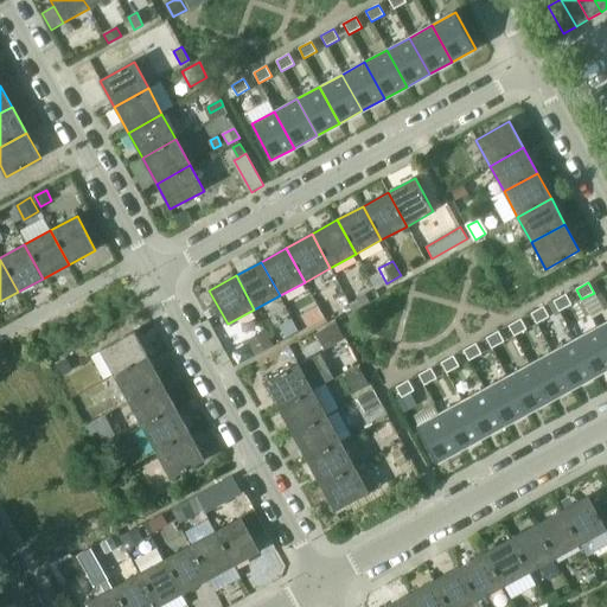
[(365,294),(356,300),(360,308),(370,302),(365,294)]
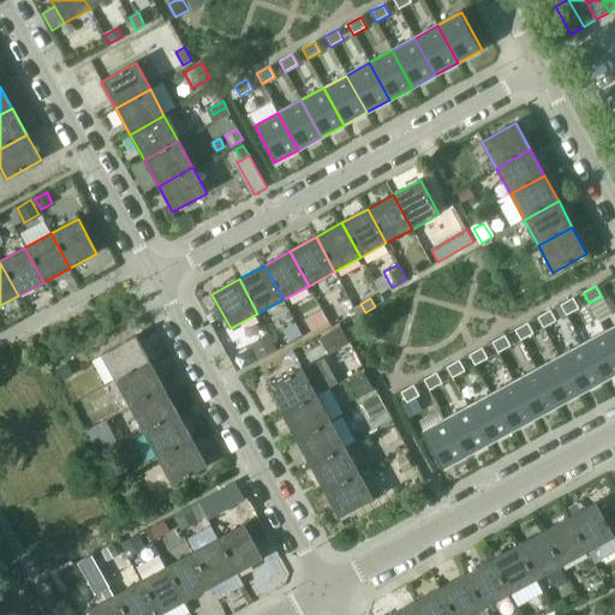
[(573,298),(561,305),(567,316),(579,309),(573,298)]
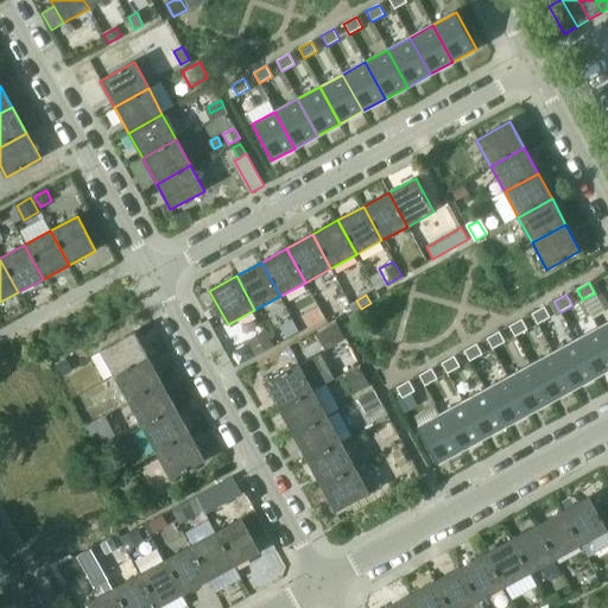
[(318,306),(314,309),(321,322),(325,320),(318,306)]
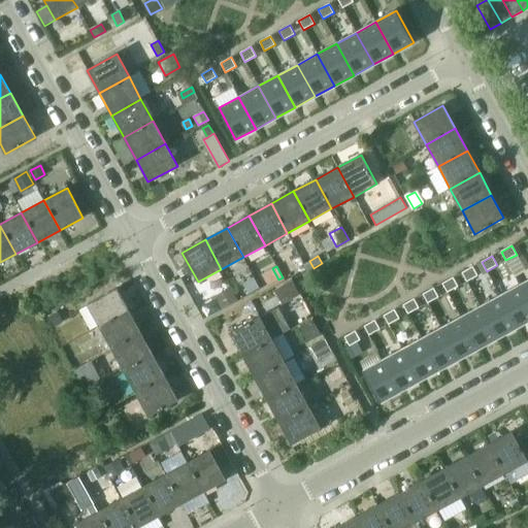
[(472,266),(462,272),(467,282),(477,275),(472,266)]
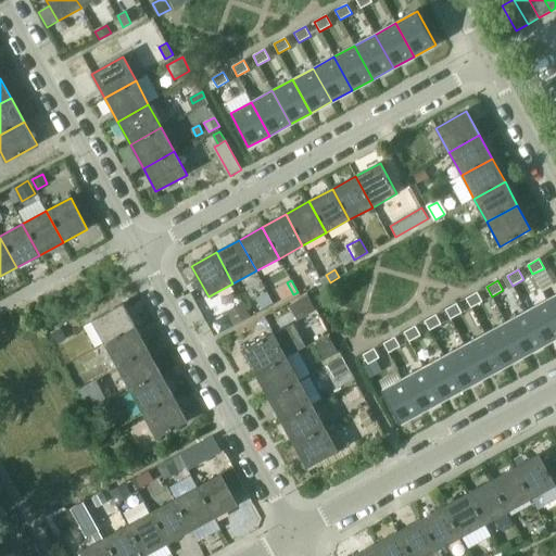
[(268,292),(255,299),(262,311),(275,304),(268,292)]
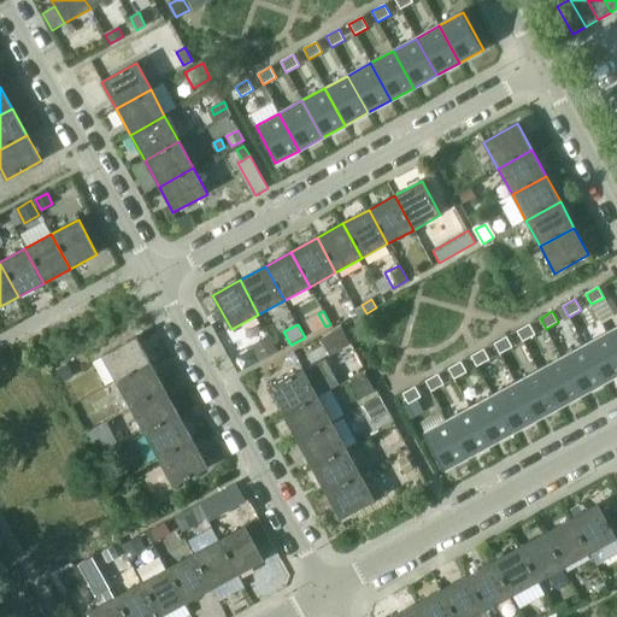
[(529,324),(517,331),(523,341),(535,335),(529,324)]
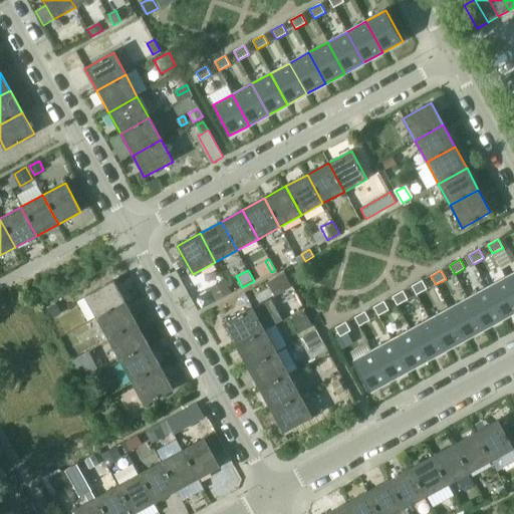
[(513,272),(505,277),(513,292),(513,272)]
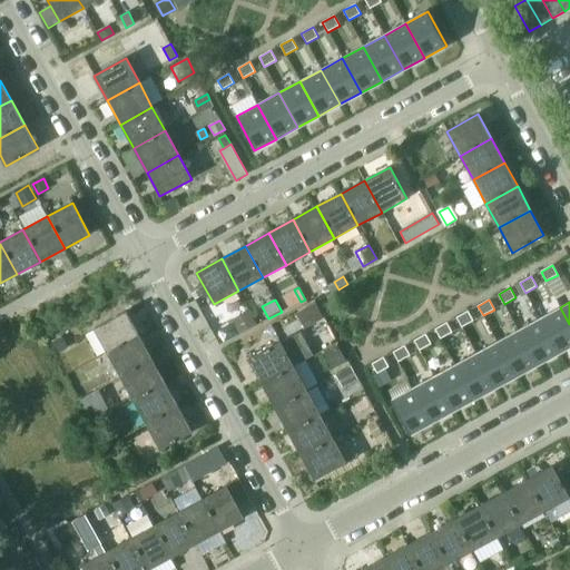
[(313,305),(302,312),(310,326),(321,320),(313,305)]
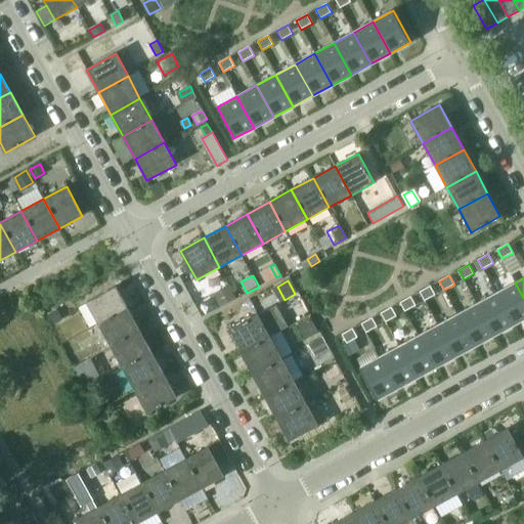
[(523,298),(515,282),(496,294),(513,324),(523,318),(523,298)]
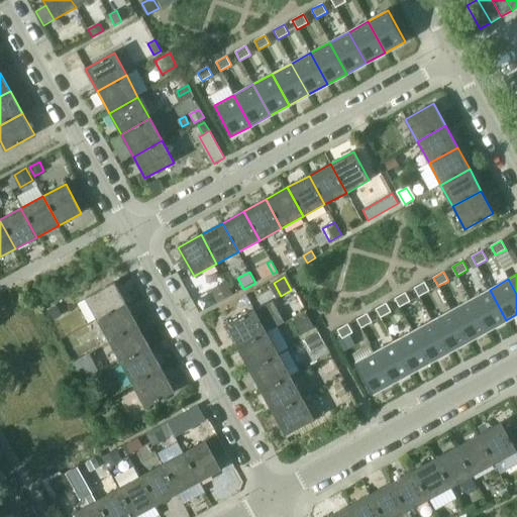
[(86,298),(98,321),(127,305),(114,282),(86,298)]
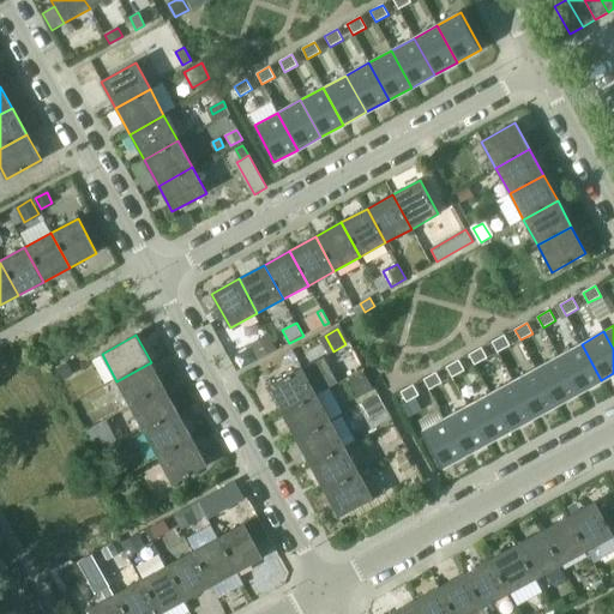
[(504,335),(492,342),(498,353),(510,345),(504,335)]
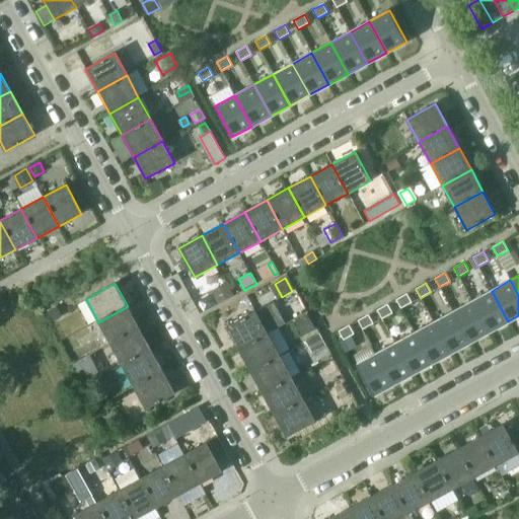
[(228,284),(214,292),(220,303),(234,296),(228,284)]
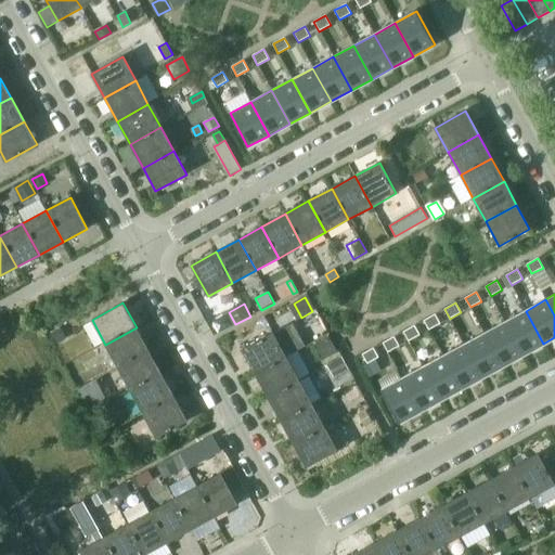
[(526,311),(505,322),(524,356),(543,344),(526,311)]
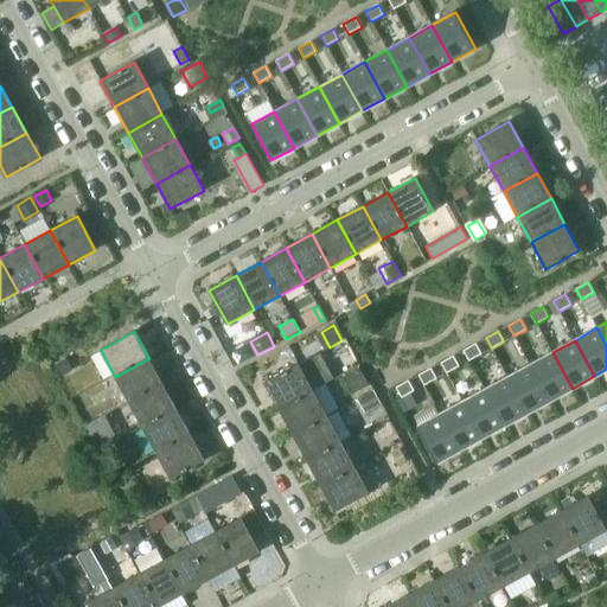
[(475,344),(464,350),(470,360),(481,353),(475,344)]
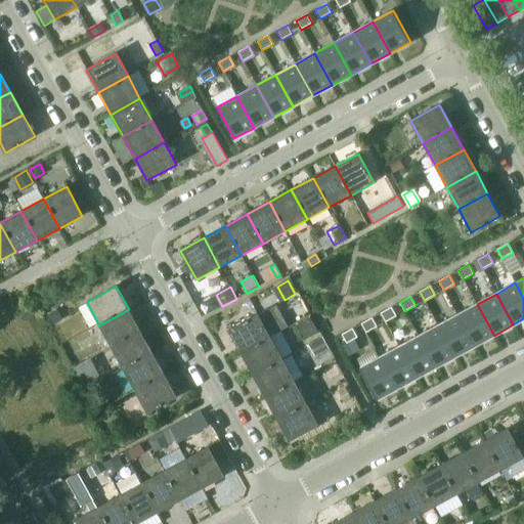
[(477,304),(457,314),(475,346),(494,336),(477,304)]
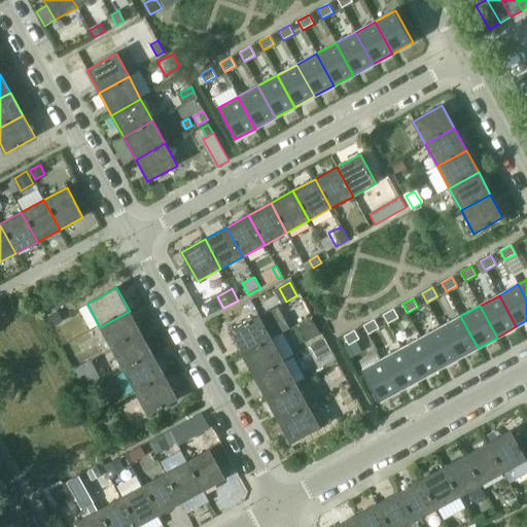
[(259,316),(230,331),(242,354),(271,338),(286,329),(274,309),(259,316)]
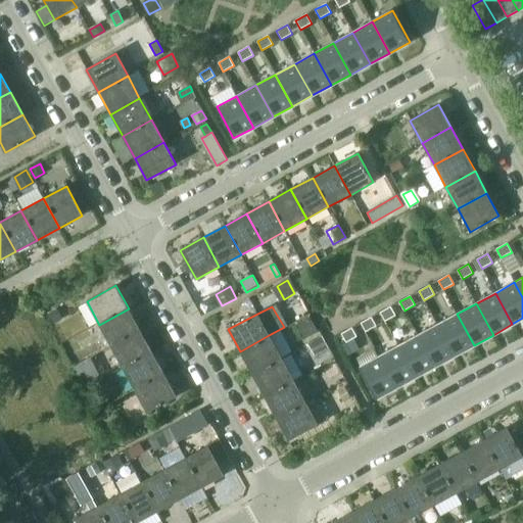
[(391,306),(380,313),(385,321),(395,316),(391,306)]
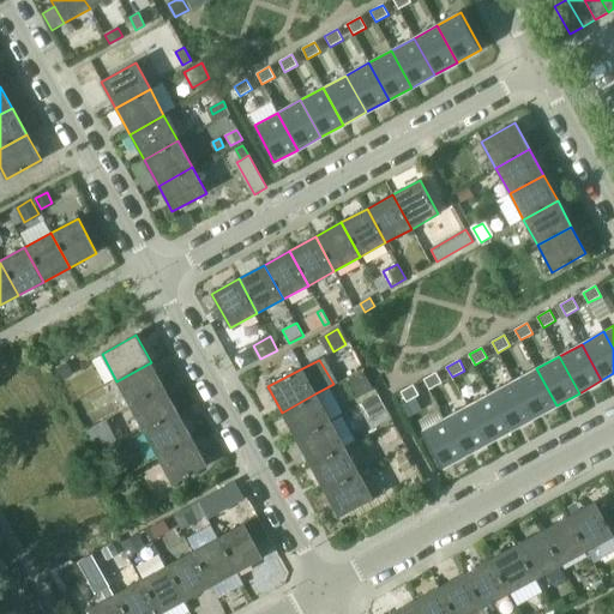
[(151,362),(116,381),(131,407),(164,389),(151,362)]
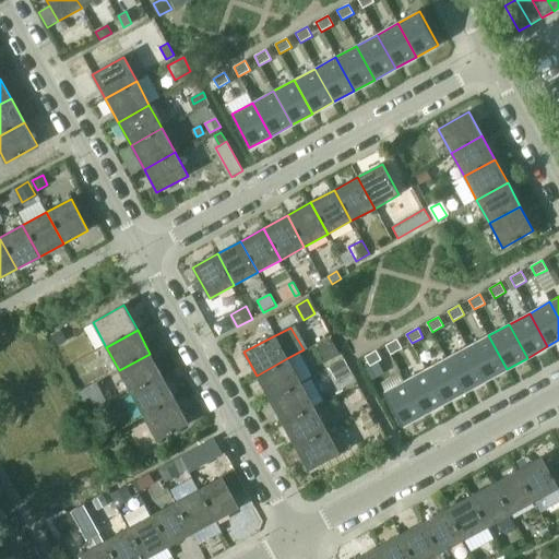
[(60,331),(52,336),(57,345),(66,341),(60,331)]
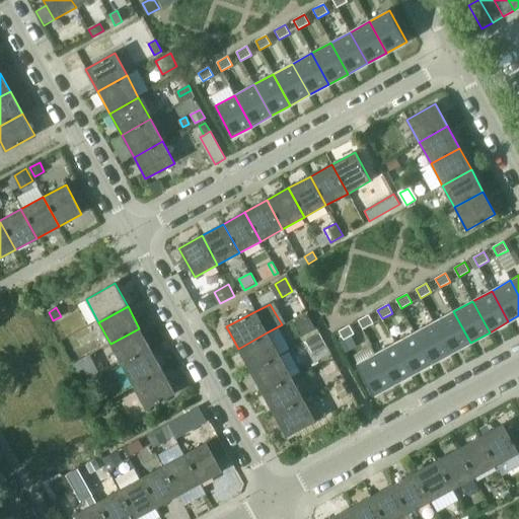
[(453,311),(434,322),(451,353),(470,343),(453,311)]
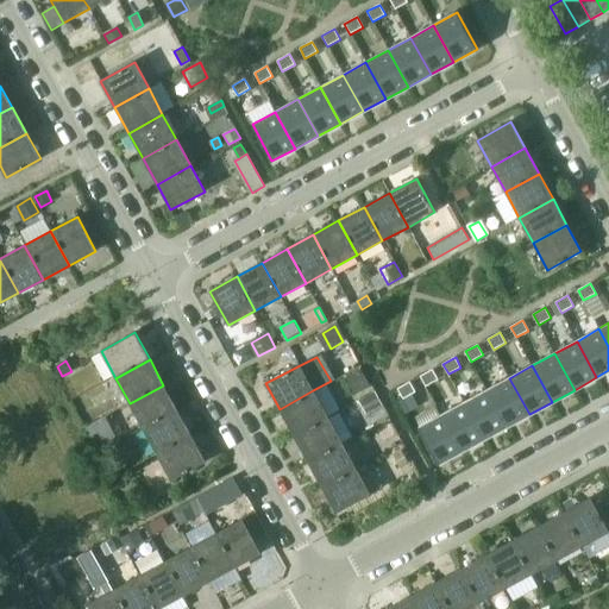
[(360,369),(349,376),(358,393),(370,387),(366,380),(360,369)]
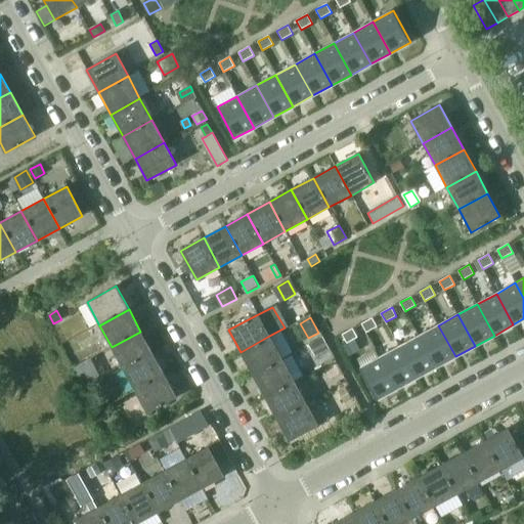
[(373,317),(361,323),(366,333),(377,326),(373,317)]
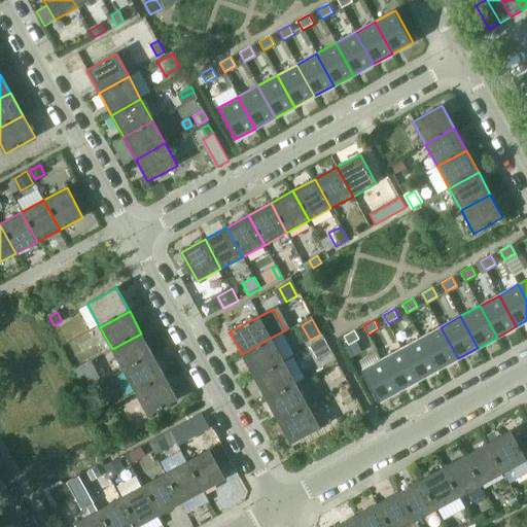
[(441,327),(421,338),(438,370),(458,358),(441,327)]
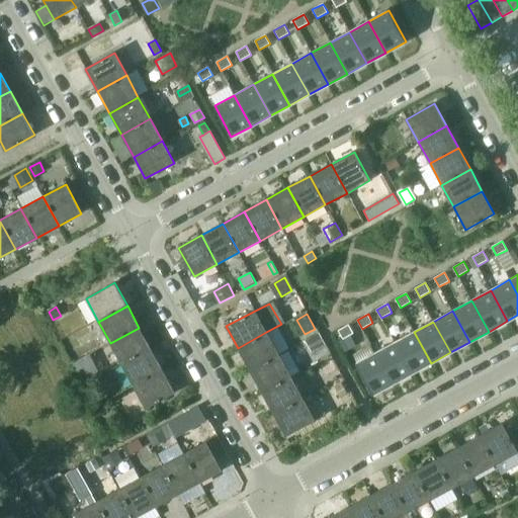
[(348,325),(338,331),(343,339),(353,333),(348,325)]
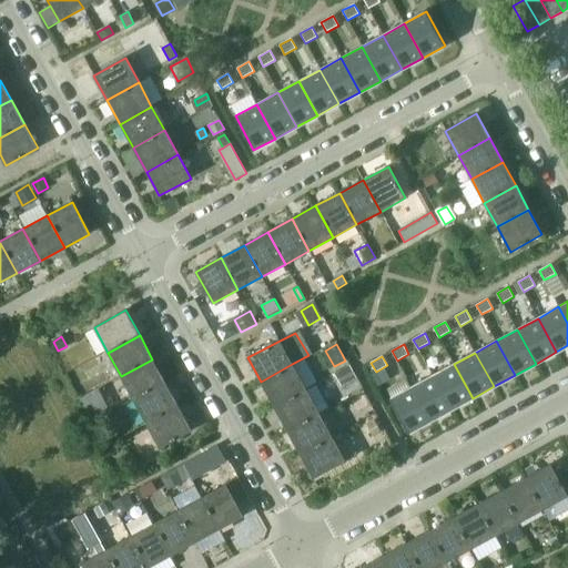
[(152,359),(121,376),(133,399),(165,383),(152,359)]
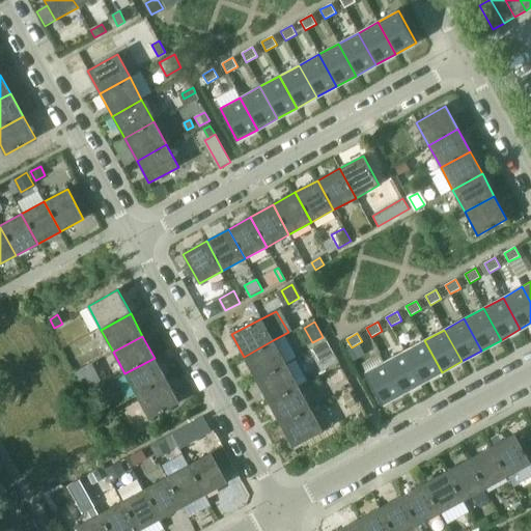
[(273,340),(244,357),(256,380),(286,364),(273,340)]
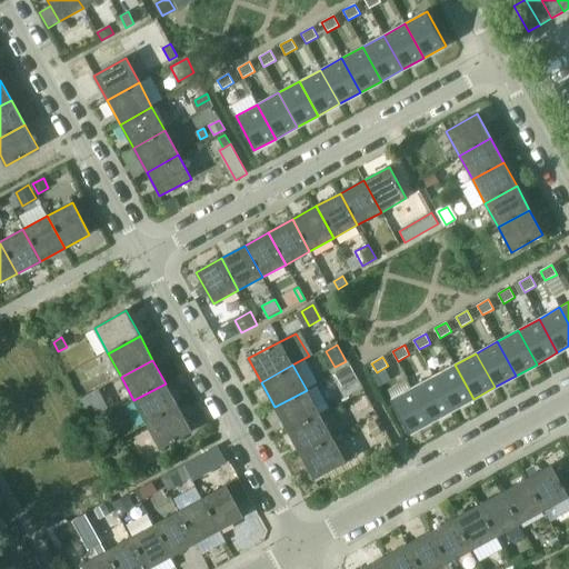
[(455,365),(433,376),(452,410),(473,399),(455,365)]
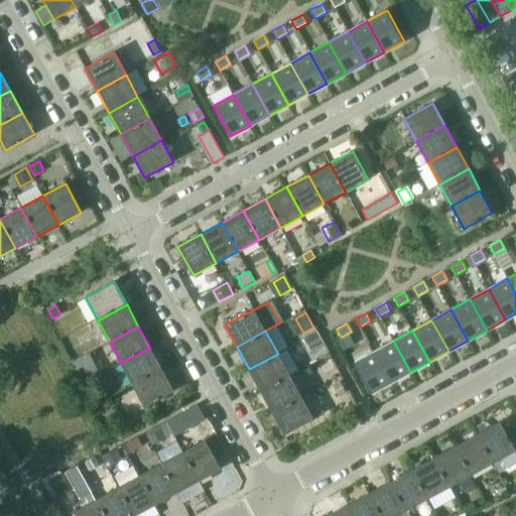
[(318,332),(307,338),(311,346),(323,340),(318,332)]
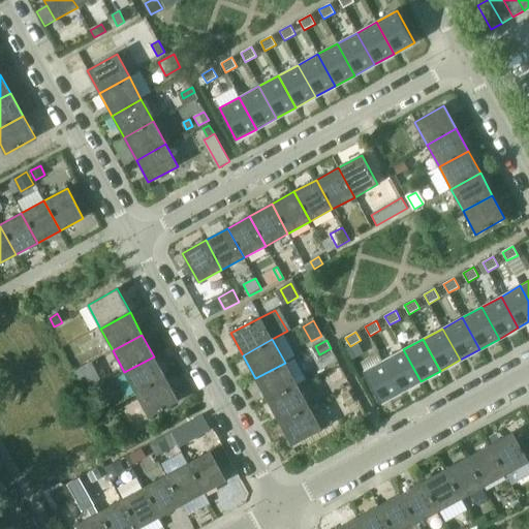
[(403,349),(383,361),(401,392),(421,381),(403,349)]
